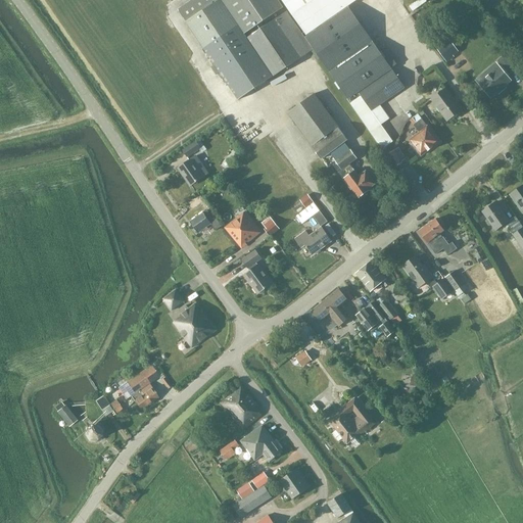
[(276,0),(194,0),(179,11),(188,25),(186,26),(215,66),(211,69),(217,77),(220,74),(239,101),(313,50),(286,12),(246,40),(243,36),(282,8),(276,0)]
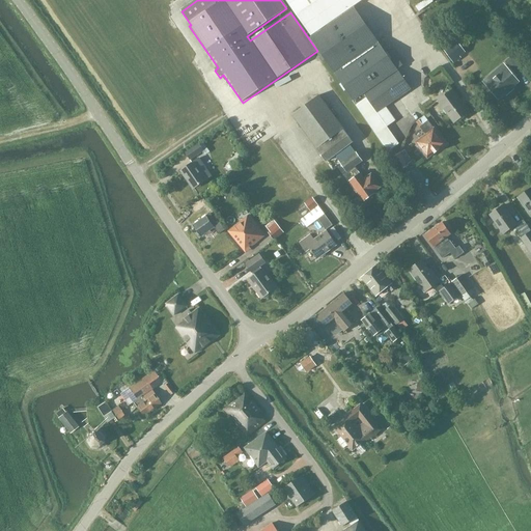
[(286,0),(310,35),(309,36),(352,100),(387,151),(398,144),(387,127),(395,121),(385,106),(410,88),(353,5),(360,0),(286,0)]
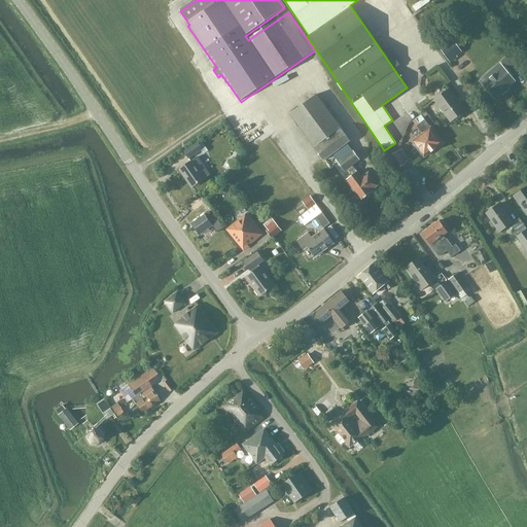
[(448,41),(444,36),(434,42),(438,48),(448,41)]
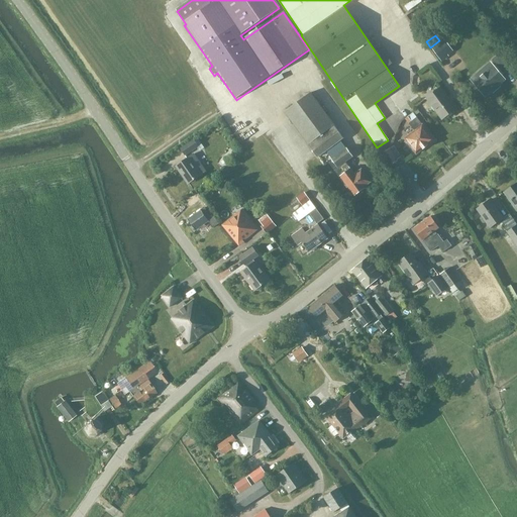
[(452,52),(443,38),(431,47),(441,62),(448,57),(447,55),(452,52)]
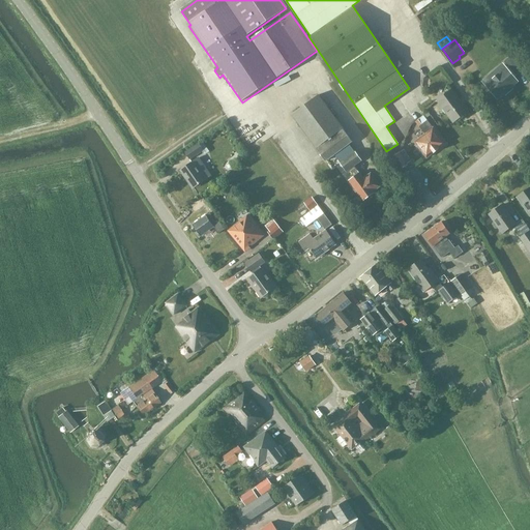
[(476,66),(479,63),(473,54),(470,57),(476,66)]
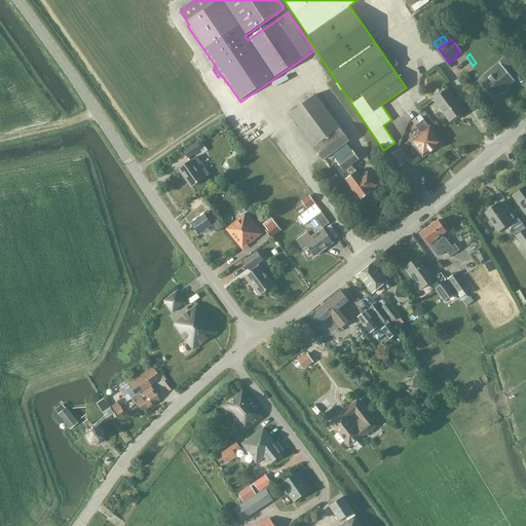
[(488,80),(482,85),(493,98),(513,81),(510,78),(513,76),(519,70),(506,57),(500,62),(504,66),(501,68),(496,73),(492,70),(485,76),(488,80)]
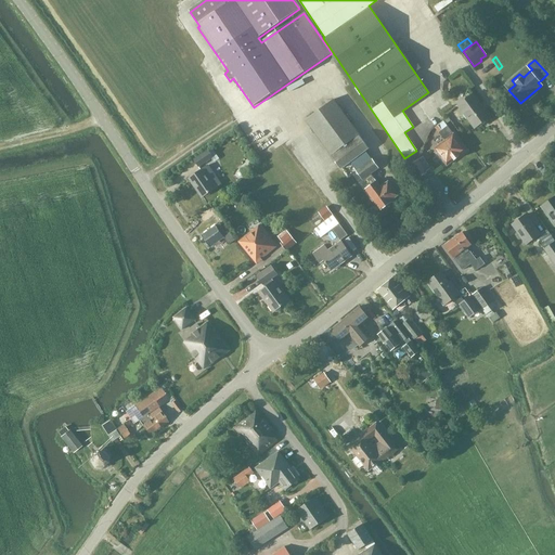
[(476,128),(488,118),(473,97),(460,106),(476,128)]
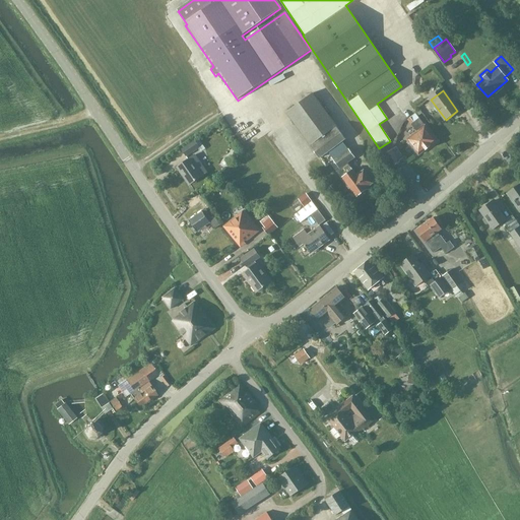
[(340,169),(348,163),(354,158),(348,150),(342,142),(345,139),(337,128),(336,129),(313,95),(288,112),(312,145),(311,146),(320,157),(328,152),(340,169)]
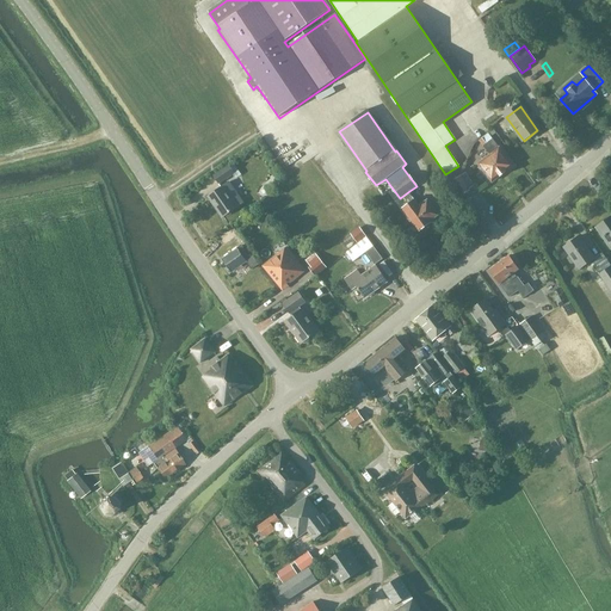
[(513,166),(493,139),(491,137),(495,134),(493,129),(482,137),(482,139),(479,141),(483,147),(483,146),(489,154),(479,164),(493,181),(513,166)]
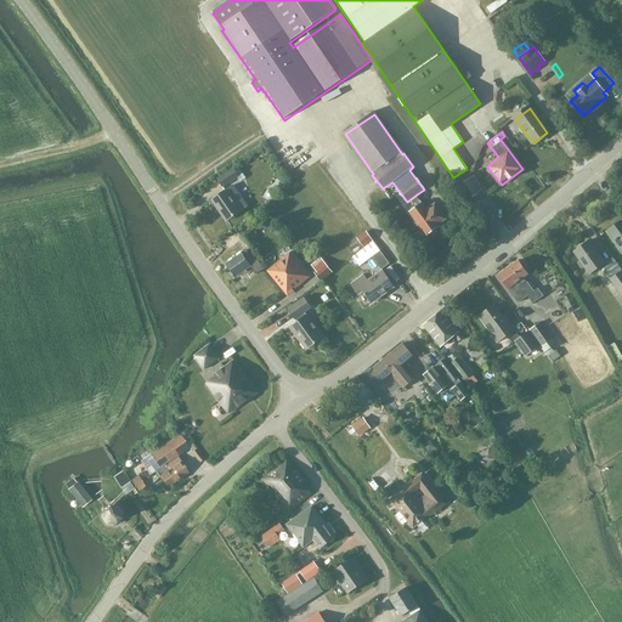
[(221,187),(227,184),(236,176),(232,170),(216,181),(220,185),(221,187)]
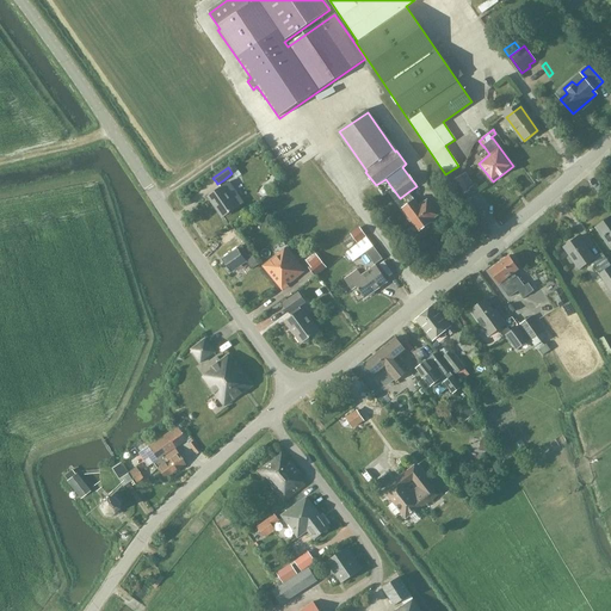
[(474,186),(466,173),(451,181),(461,196),(470,191),(469,189),(474,186)]
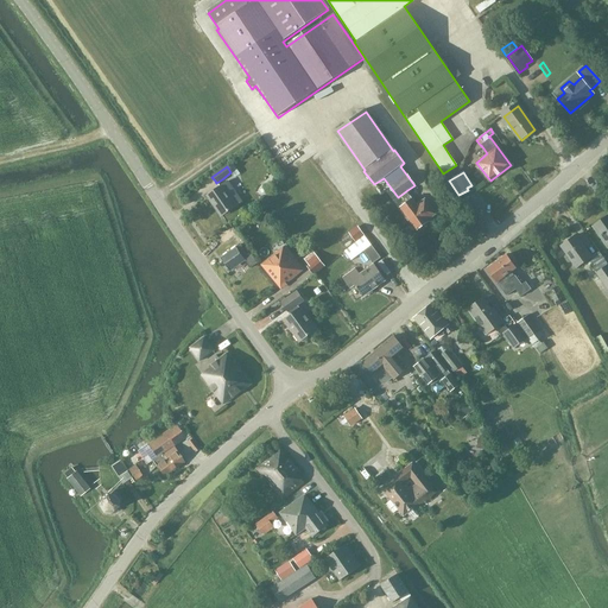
[(226,179),(223,182),(206,195),(221,216),(234,207),(233,206),(240,200),(226,179)]
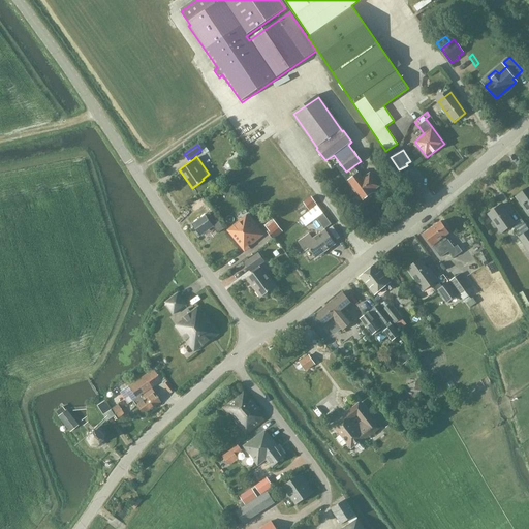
[(364,178),(354,165),(346,172),(348,175),(349,174),(352,178),(348,181),(362,199),(379,187),(370,174),(364,178)]
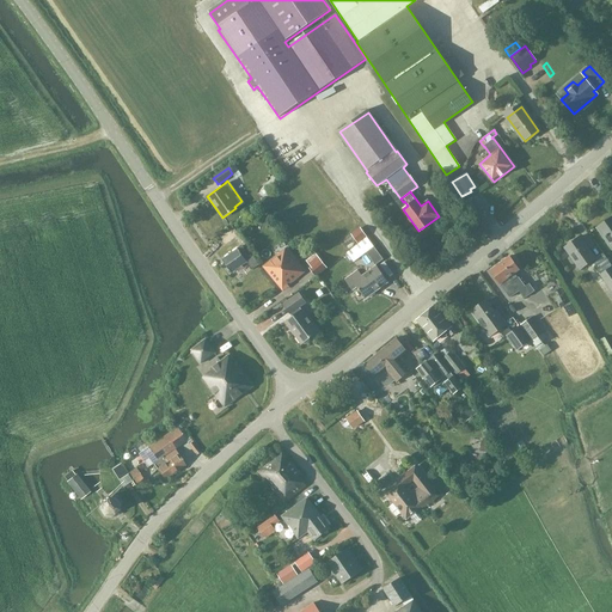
[(611,215),(595,227),(611,250),(611,215)]
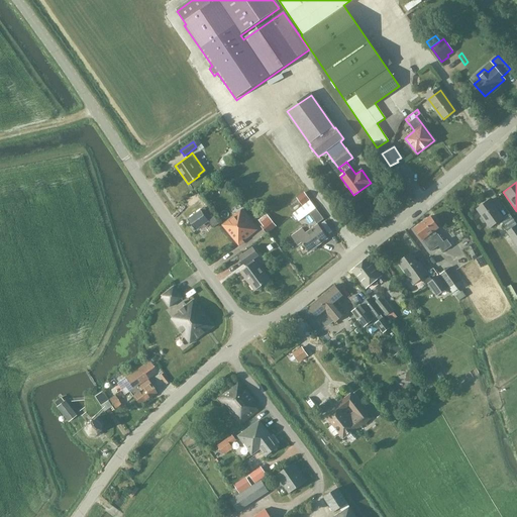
[(190,208),(200,200),(195,193),(184,201),(190,208)]
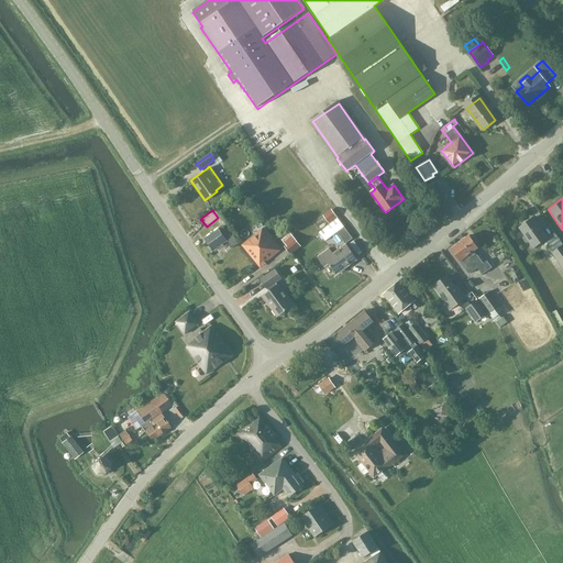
[(562,245),(554,233),(548,238),(533,217),(526,222),(518,228),(533,250),(543,242),(551,253),(562,269),(562,245)]
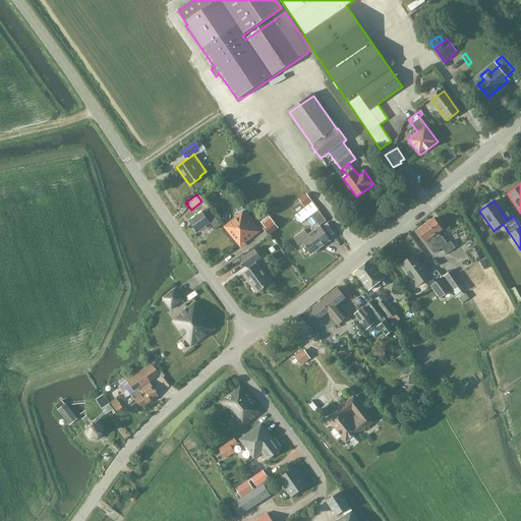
[(197,232),(210,223),(215,230),(221,225),(212,214),(210,215),(206,209),(189,221),(193,226),(192,227),(194,230),(195,230),(197,232)]
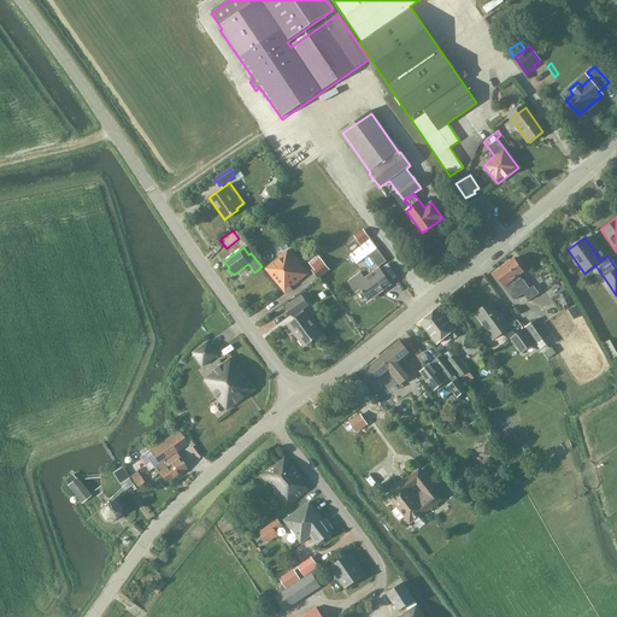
[(291,287),(307,272),(288,250),(266,269),(285,291),(291,286),(291,287)]
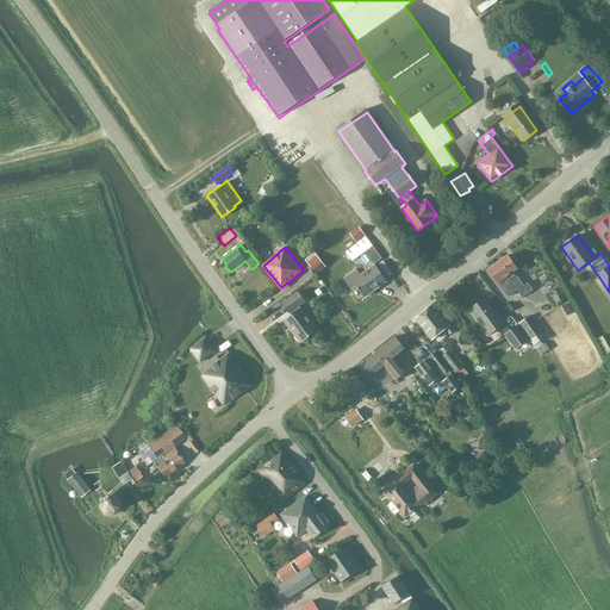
[(374,265),(381,259),(372,247),(365,251),(374,265)]
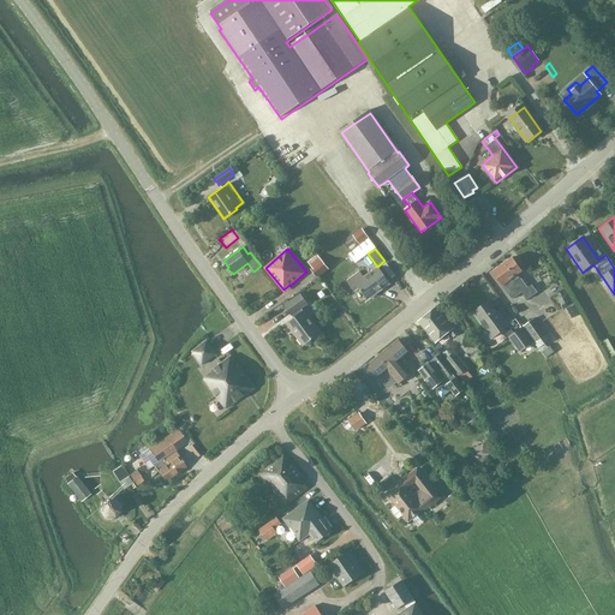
[(317,279),(328,269),(318,257),(309,266),(311,268),(309,270),(317,279)]
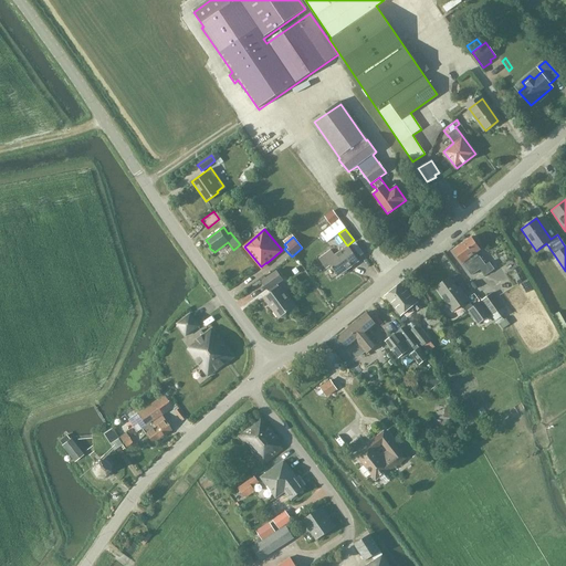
[(462,264),(478,253),(481,251),(471,237),(452,251),(462,264)]
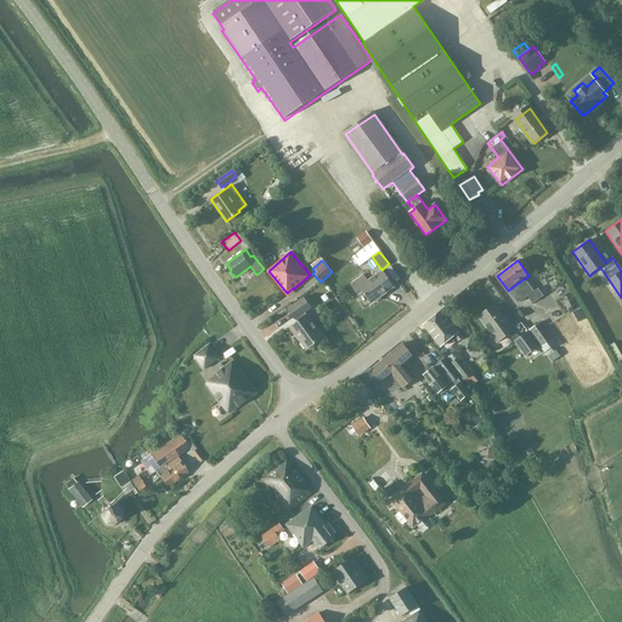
[(371,301),(394,286),(383,271),(368,282),(363,276),(351,284),(357,293),(362,289),(371,301)]
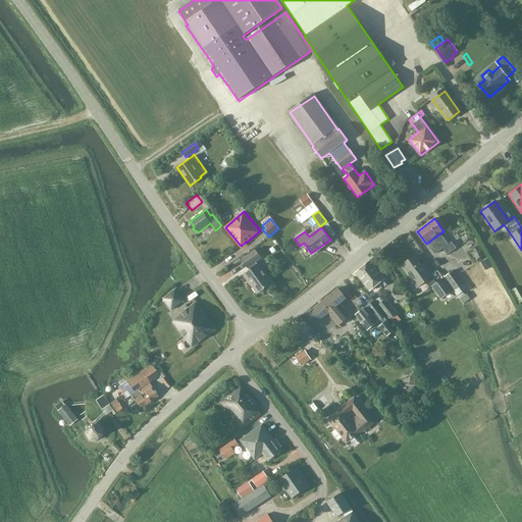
[(449,245),(440,233),(426,244),(434,255),(444,249),(448,255),(456,249),(452,242),(449,245)]
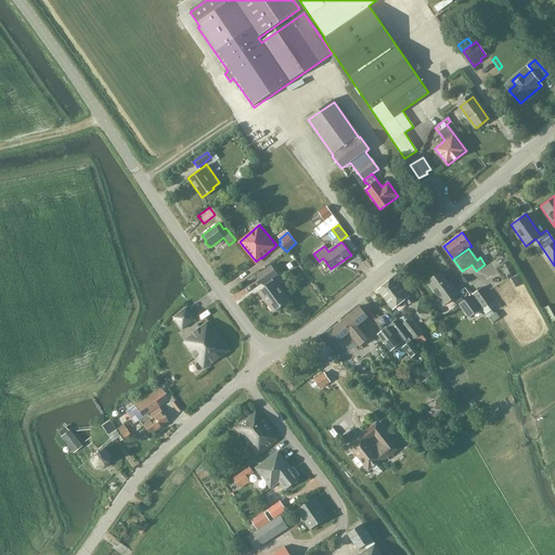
[(272,280),(278,275),(270,266),(255,276),(263,286),(265,288),(258,293),(273,313),(288,302),(274,282),(273,282),(272,280)]
